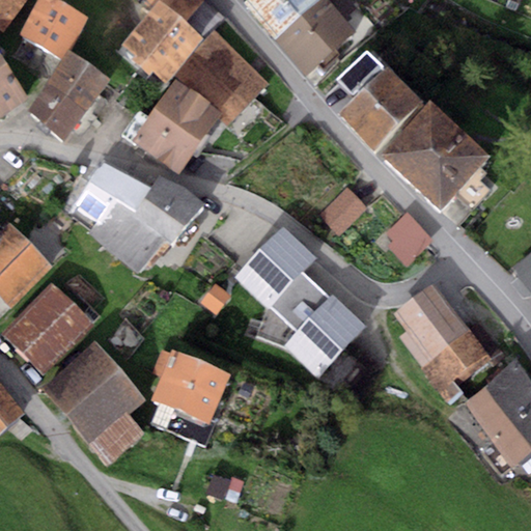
[(25,0),(0,0),(0,27),(3,30),(25,0)]
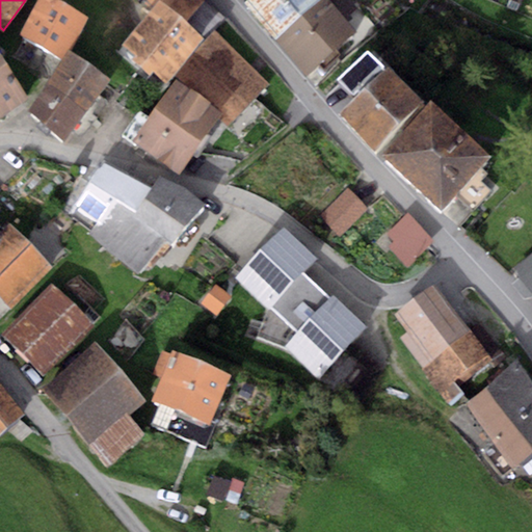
[(86,17),(57,0),(40,0),(19,35),(61,59),(86,17)]
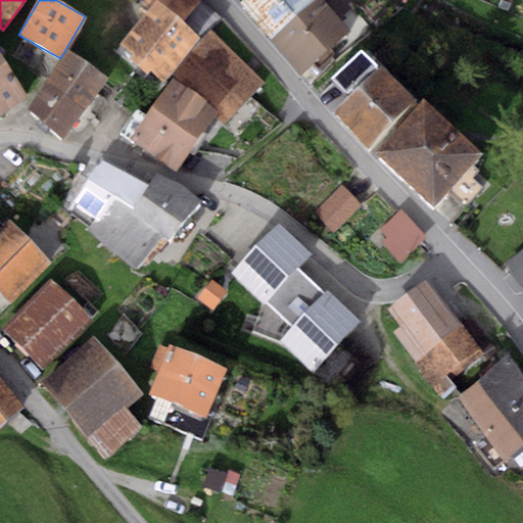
[(156,0),(120,43),(134,54),(130,58),(148,74),(151,69),(165,81),(202,38),(183,21),(200,0),(156,0)]
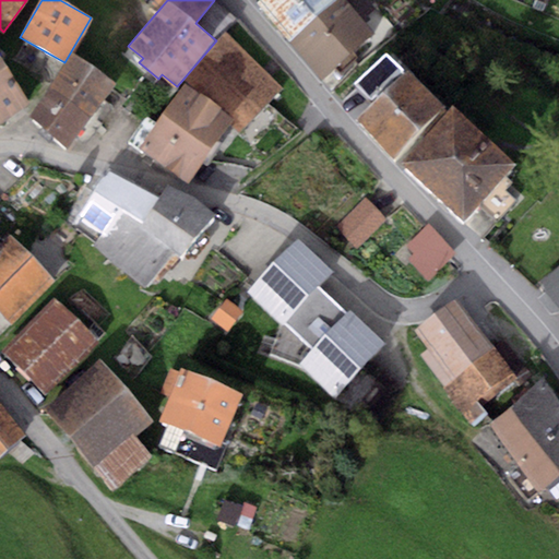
[(336,0),(261,0),(257,4),(289,42),(336,0)]
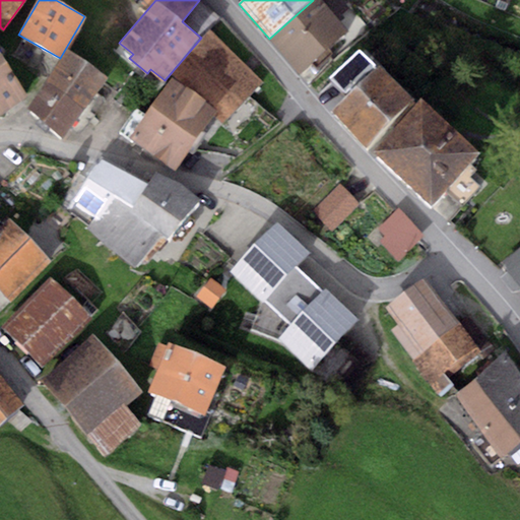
[(349,30),(322,0),(313,0),(269,39),(300,74),(349,30)]
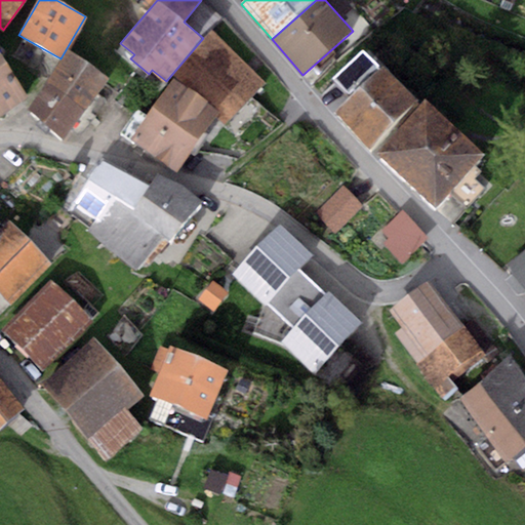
[(219,112),(216,117),(226,125),(266,84),(211,30),(173,79),(219,112)]
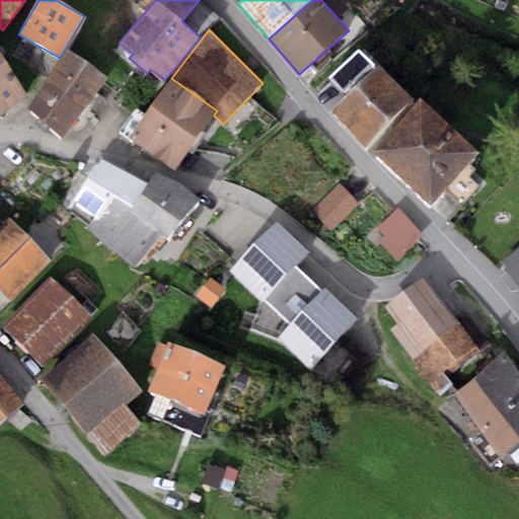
[(348,94),(331,110),(368,146),(413,99),(376,64),(360,49),(330,78),(348,94)]
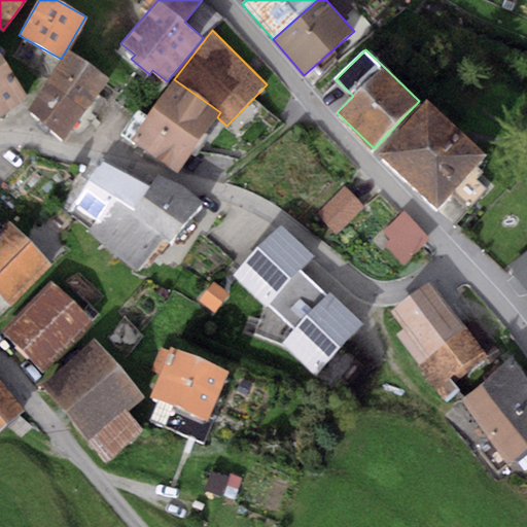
[(70,51),(48,81),(86,109),(108,79),(70,51)]
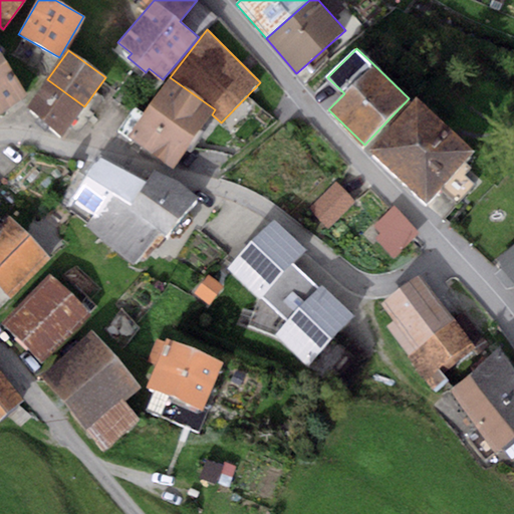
[(0,113),(28,94),(0,52),(0,113)]
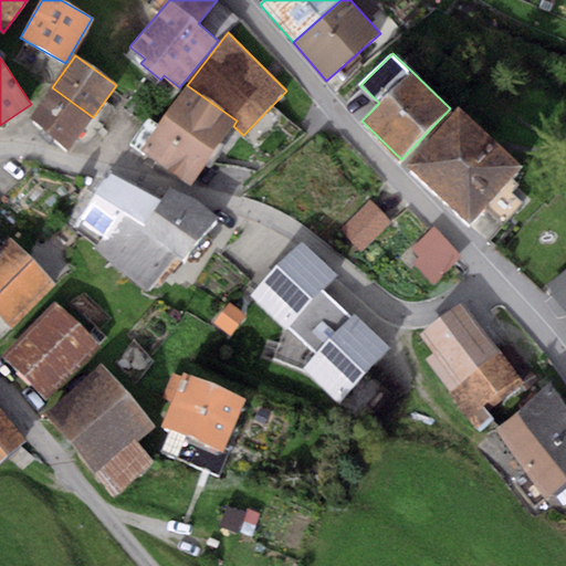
[(187,85),(140,149),(190,186),(233,126),(237,121),(187,85)]
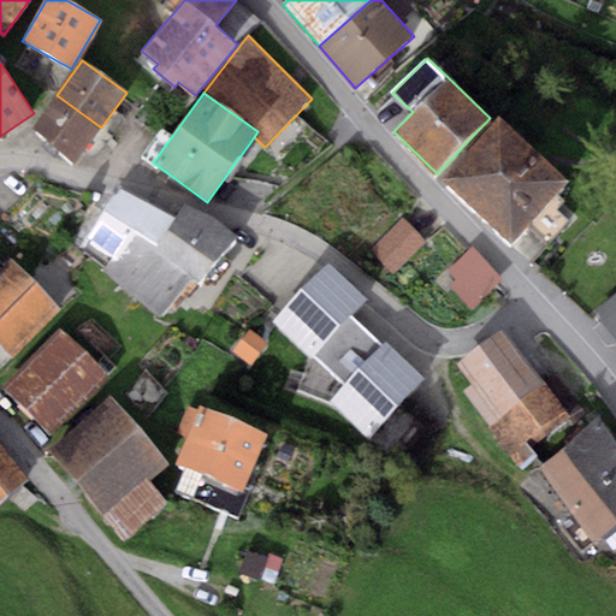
[(57,95),(31,129),(76,163),(101,128),(57,95)]
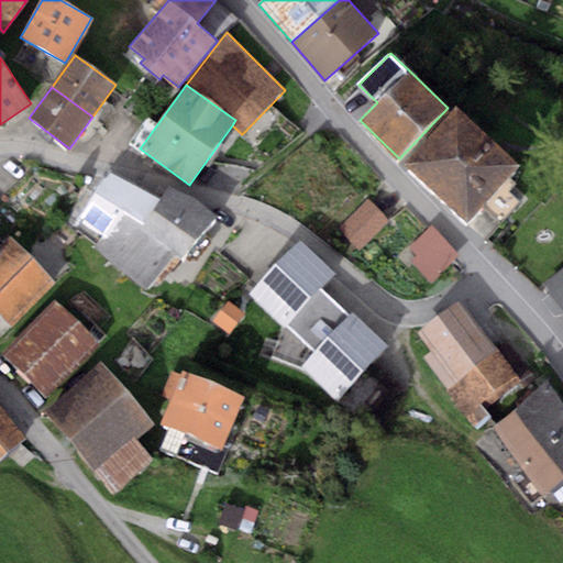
[(404,165),(415,175),(467,222),(519,165),(456,108),(404,165)]
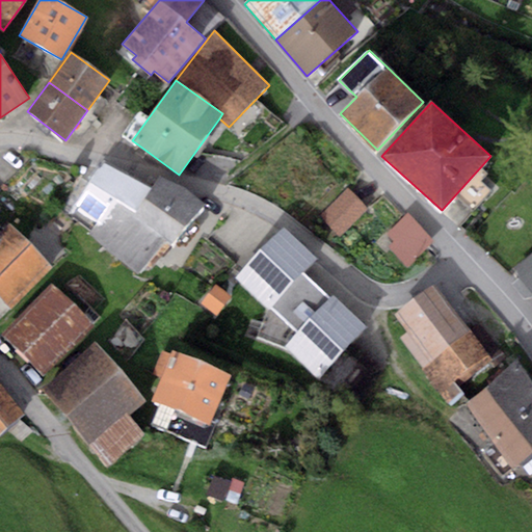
[(132,215),(151,188),(103,164),(75,205),(98,221),(87,235),(140,273),(165,239),(132,215)]
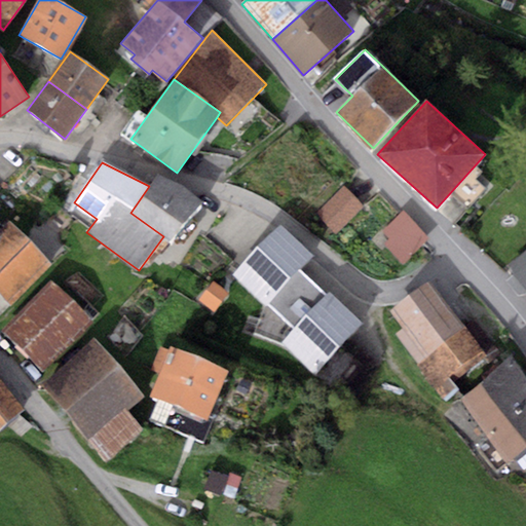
[(130,213),(163,236),(172,242),(202,200),(183,186),(157,176),(149,186),(130,213)]
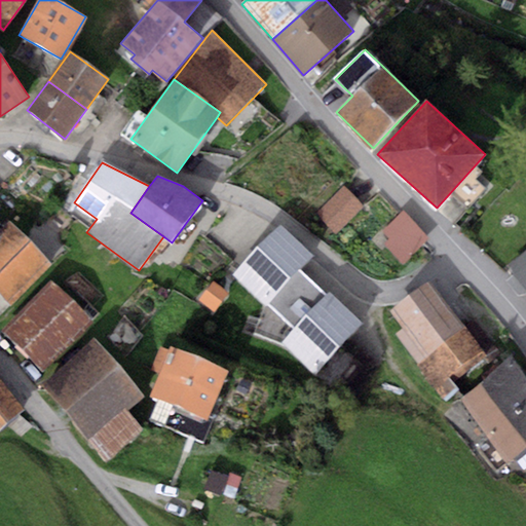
[(364,207),(342,187),(316,214),(337,234),(364,207)]
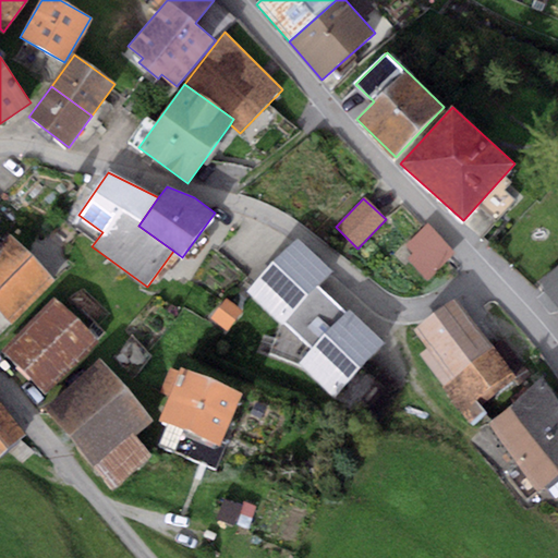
[(408,259),(428,280),(455,252),(426,225),(407,245),(414,253),(408,259)]
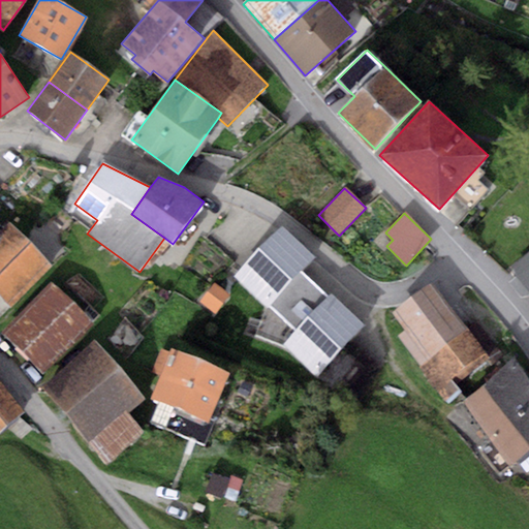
[(53,268),(10,222),(0,231),(0,238),(3,242),(0,244),(0,294),(10,307),(53,268)]
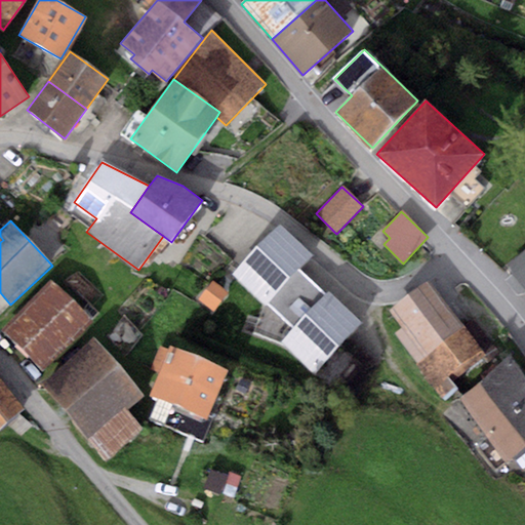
[(279,225),(233,275),(292,329),(282,340),(316,371),(360,322),(300,268),(312,254),(279,225)]
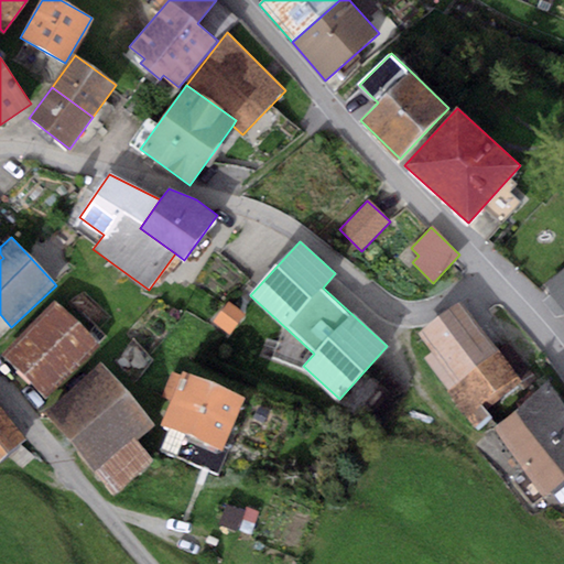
[(563,267),(543,284),(563,310),(563,267)]
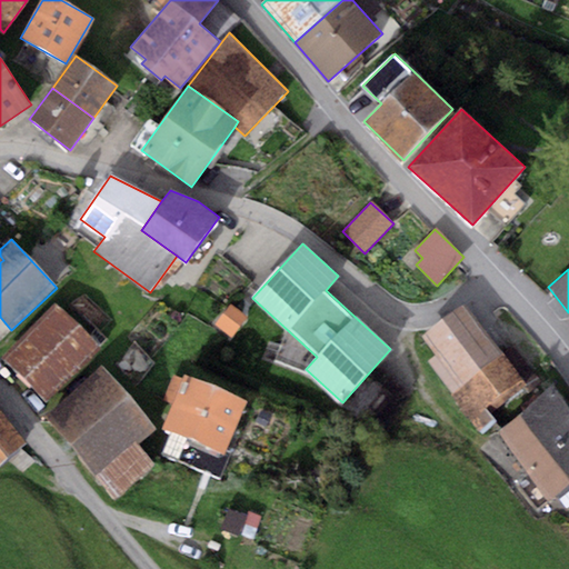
[(101,347),(55,302),(2,357),(49,401),(101,347)]
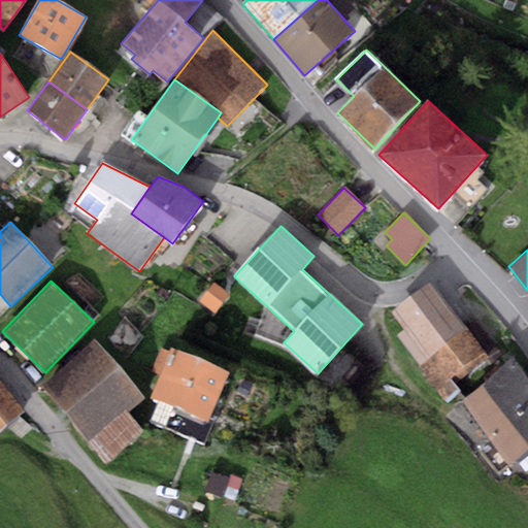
[(466,328),(432,282),(391,311),(404,329),(396,335),(447,403),(461,392),(455,384),(490,358),(488,356),(497,349),(476,321),(466,328)]
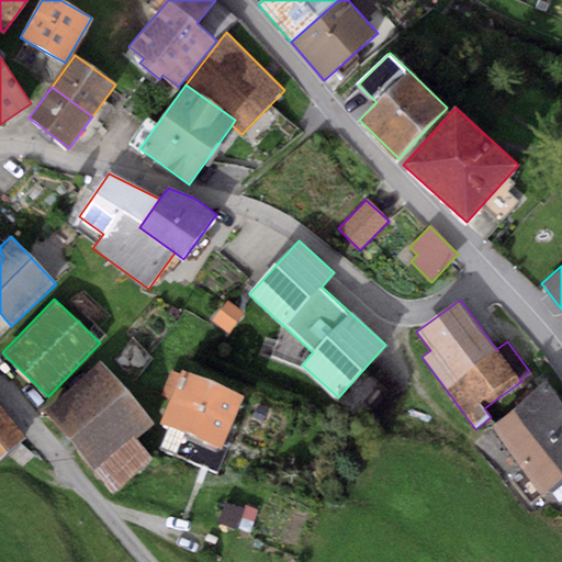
[(45,409),(69,438),(125,390),(101,361),(45,409)]
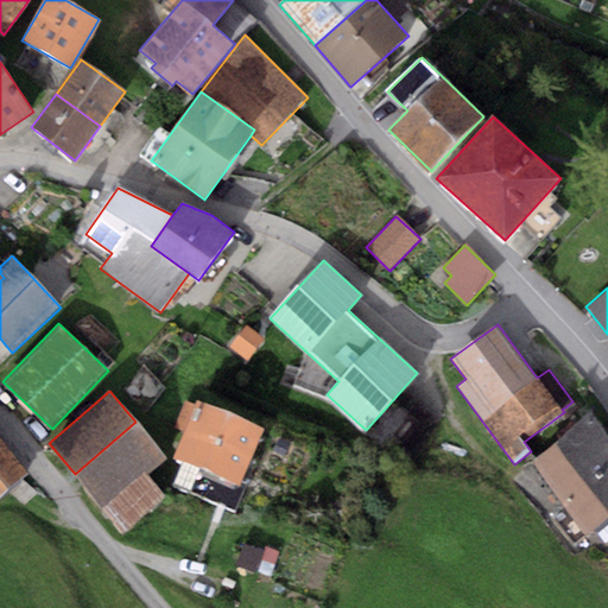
[(263,429),(197,401),(173,457),(239,485),(263,429)]
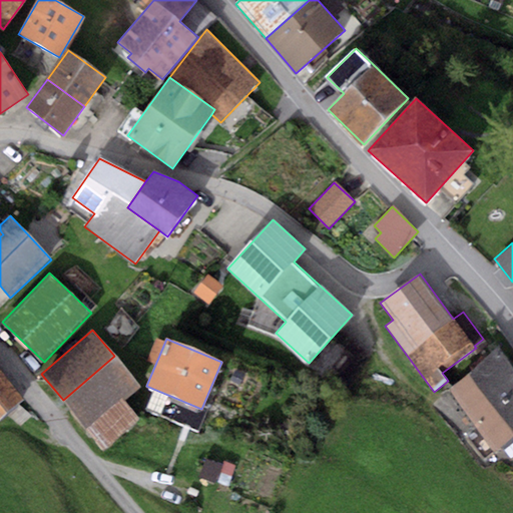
[(512,369),(498,350),(470,372),(512,425),(512,369)]
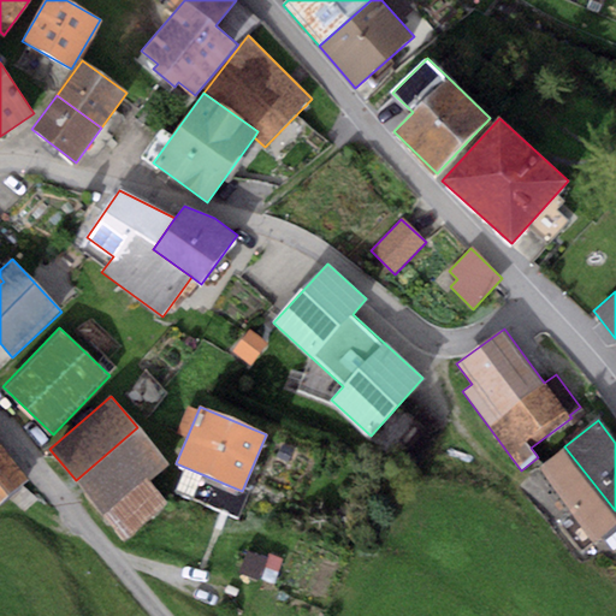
[(76,480),(106,516),(148,480),(169,463),(137,427),(76,480)]
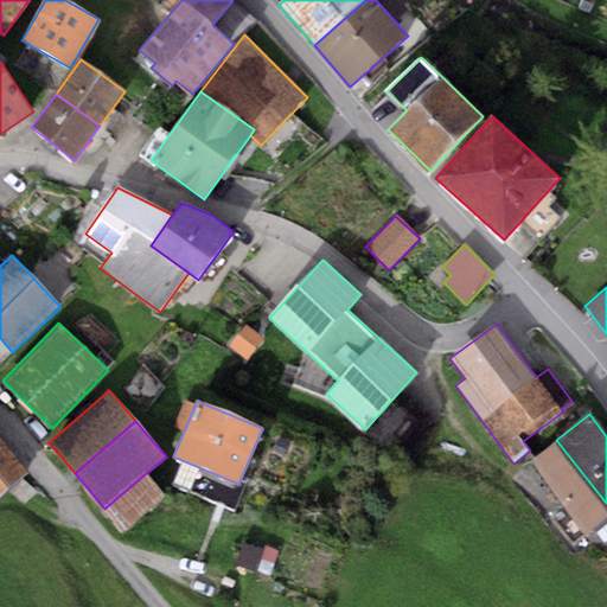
[(0,494),(27,472),(0,440),(0,494)]
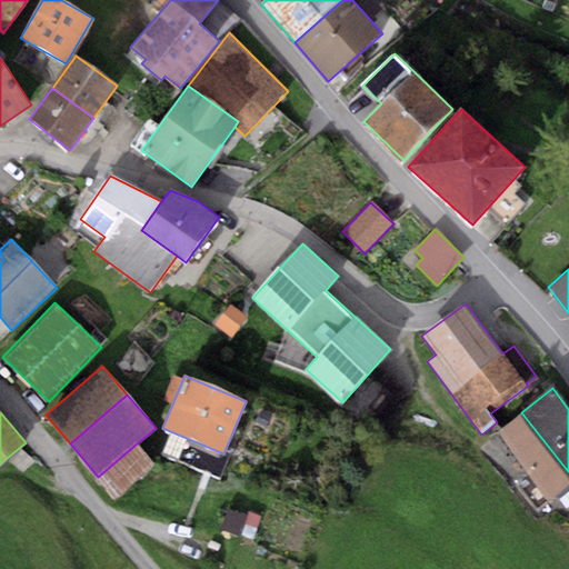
[(549,500),(568,483),(568,471),(521,412),(496,432),(549,500)]
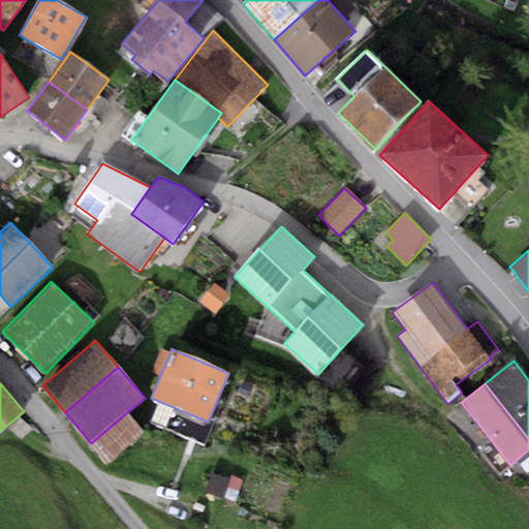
[(144,432),(127,412),(91,443),(107,463),(144,432)]
